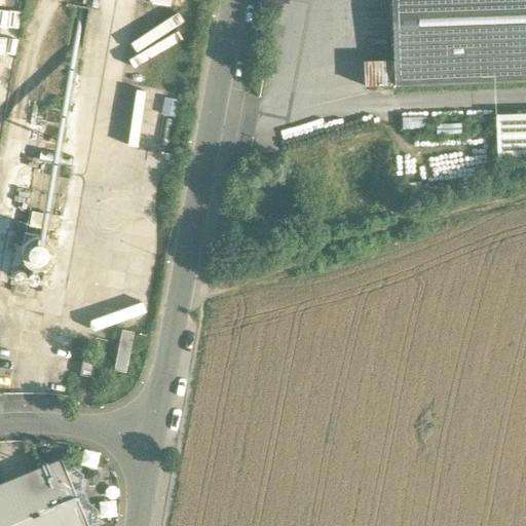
[(100,0),(66,0),(65,6),(74,8),(64,60),(80,63),(90,11),(99,12),(100,0)]
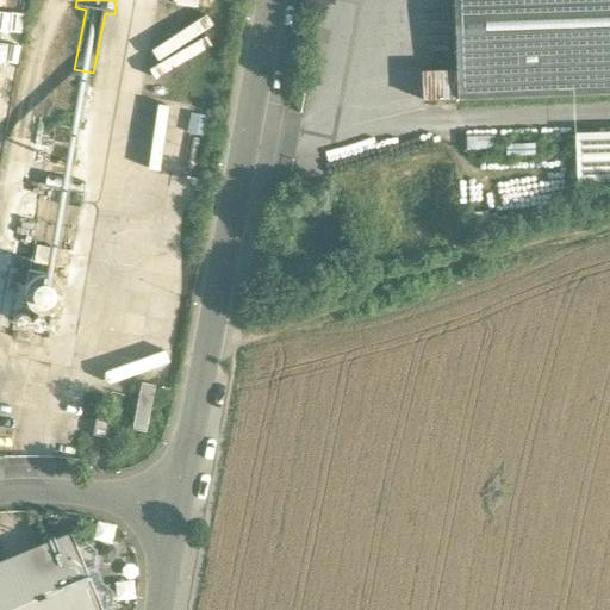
[(609,0),(453,0),(456,100),(609,94),(609,0)]
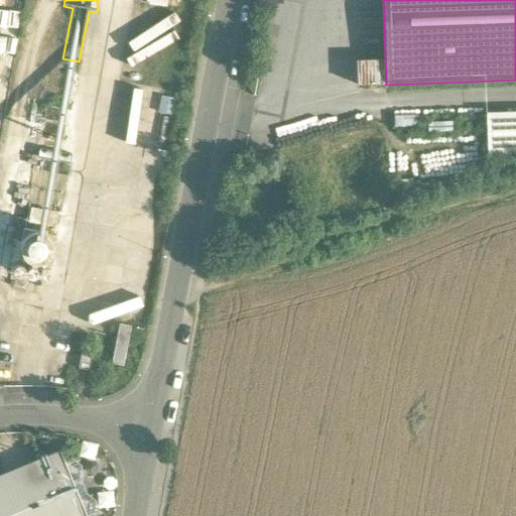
[(385,60),(366,61),(366,86),(386,86),(385,60)]
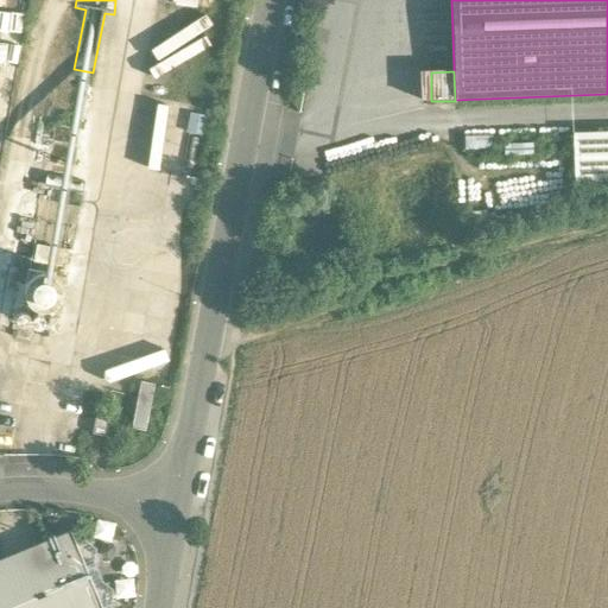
[(607,134),(572,135),(574,183),(607,181),(607,134)]
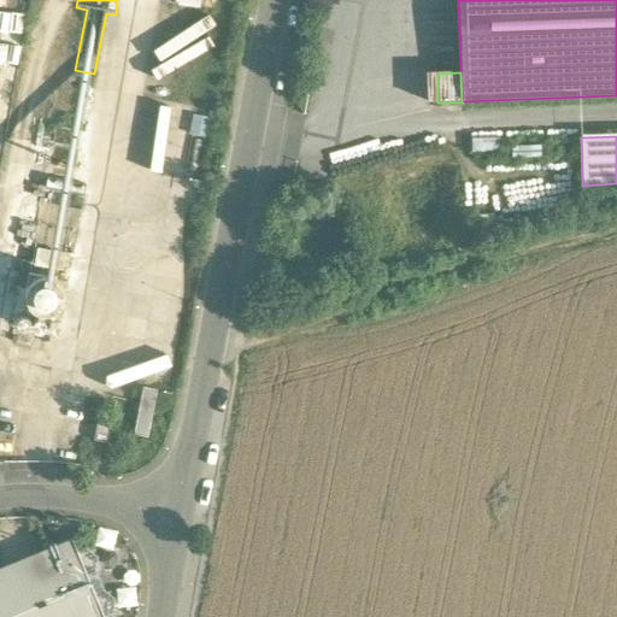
[(81,212),(37,205),(29,250),(72,257),(81,212)]
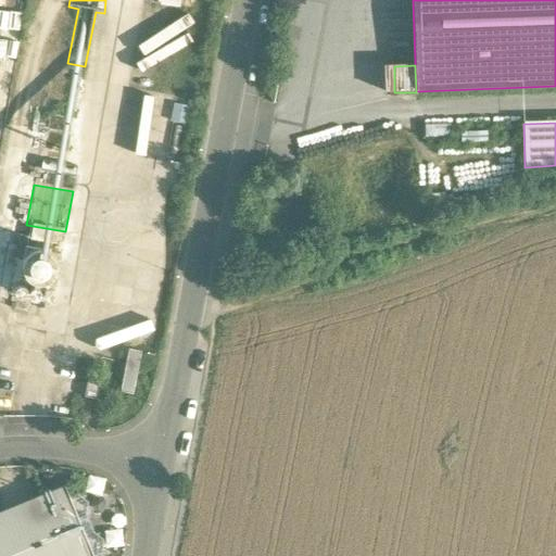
[(62,252),(23,245),(15,286),(54,292),(62,252)]
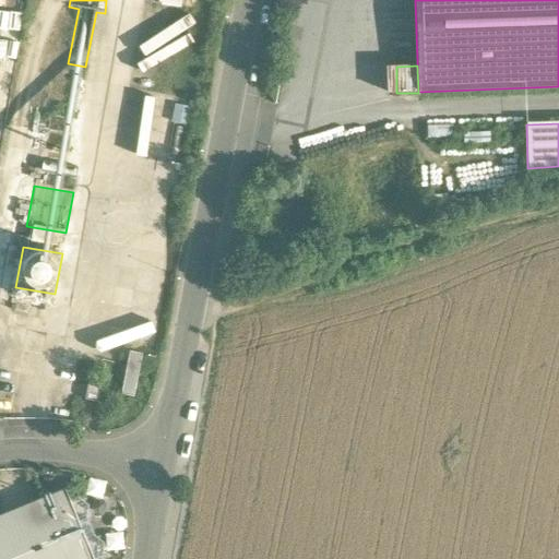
[(55,294),(15,287),(13,300),(52,307),(55,294)]
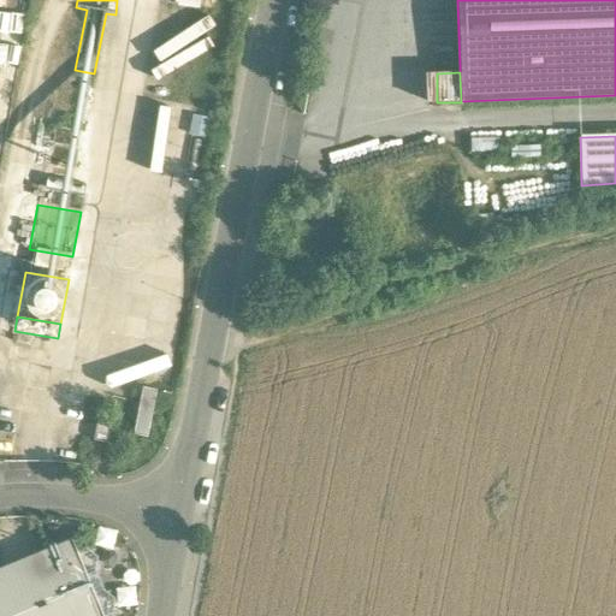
[(157,392),(144,390),(136,432),(148,434),(157,392)]
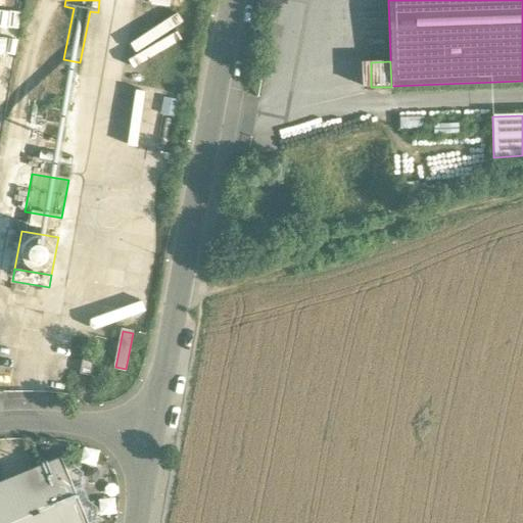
[(60,459),(0,482),(0,522),(90,522),(95,521),(97,508),(87,501),(81,485),(83,473),(73,465),(64,468),(60,459)]
